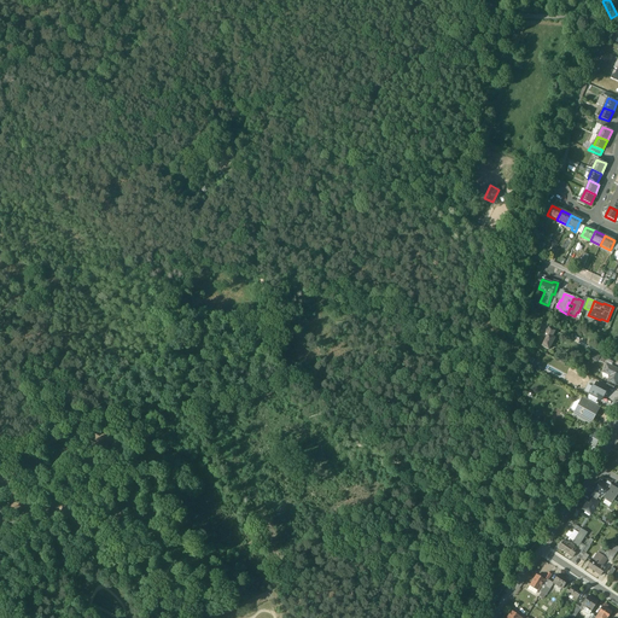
[(555,331),(549,328),(546,334),(548,336),(542,347),(549,349),(554,338),(552,337),(555,331)]
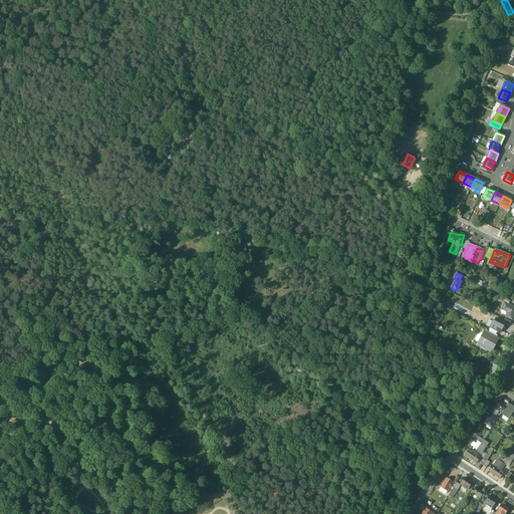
[(513,307),(508,305),(504,303),(501,309),(508,312),(505,317),(512,320),(513,315),(513,307)]
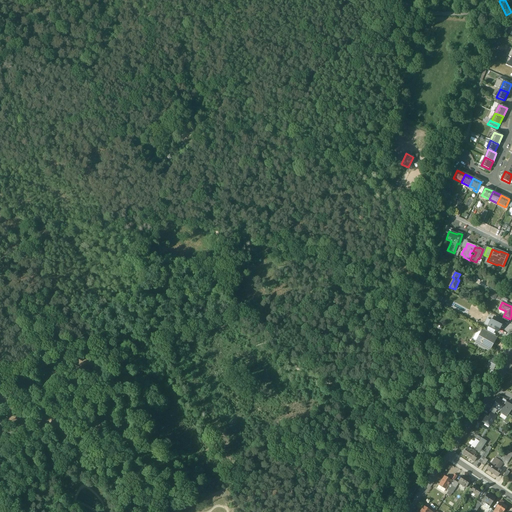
[(501,321),(494,317),(492,321),(491,321),(488,326),(498,332),(501,326),(502,327),(505,323),(501,321)]
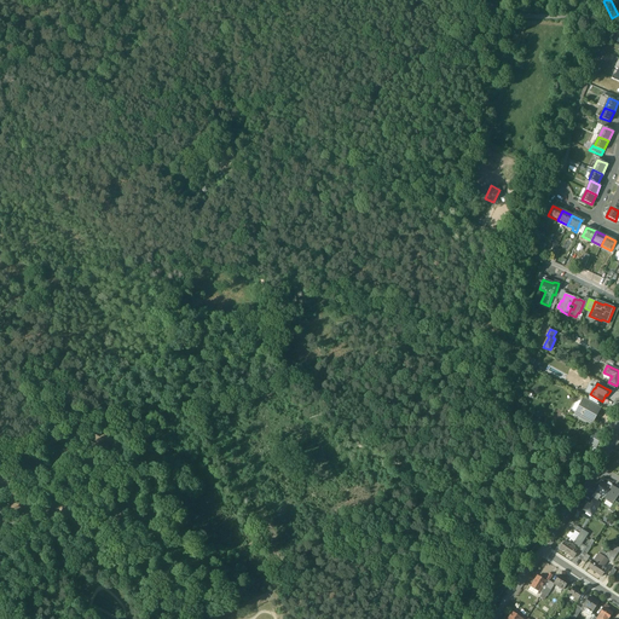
[(588,403),(584,400),(577,415),(582,417),(580,420),(585,422),(586,420),(591,423),(599,409),(596,408),(588,403)]
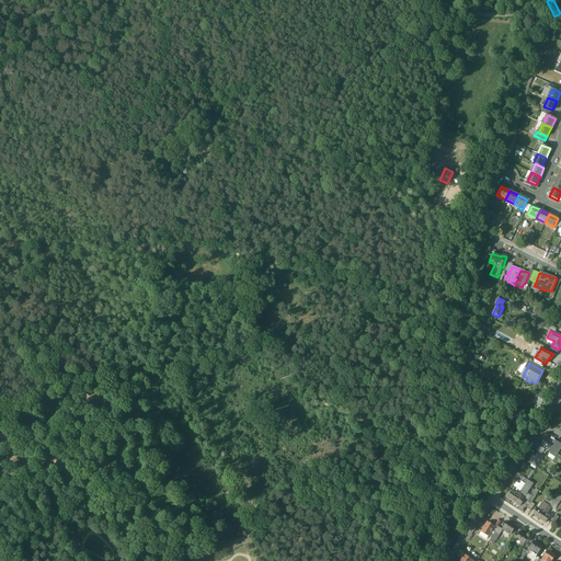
[(534,401),(542,407),(546,400),(537,396),(534,401)]
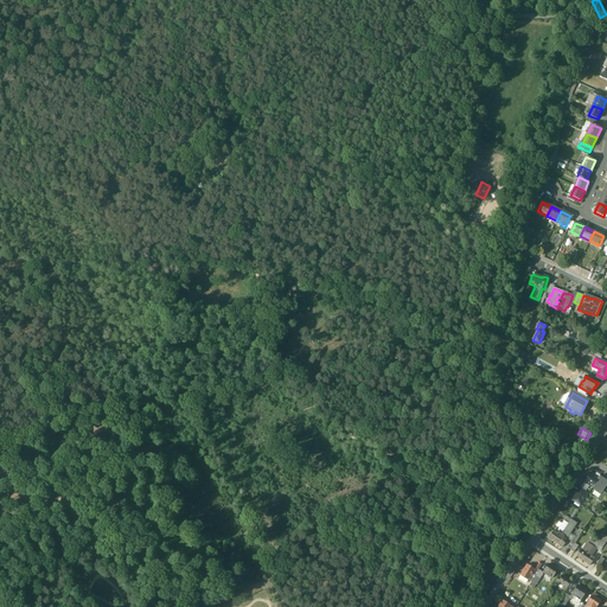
[(595,475),(590,473),(585,483),(593,487),(598,479),(595,477),(595,475)]
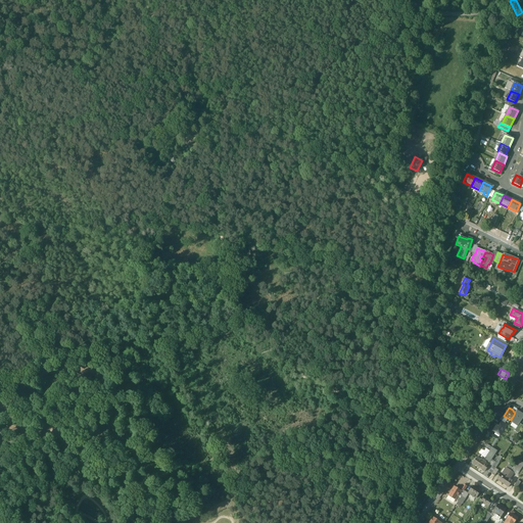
[(520,424),(522,418),(522,413),(520,412),(519,413),(516,411),(510,420),(513,422),(512,423),(518,427),(520,424)]
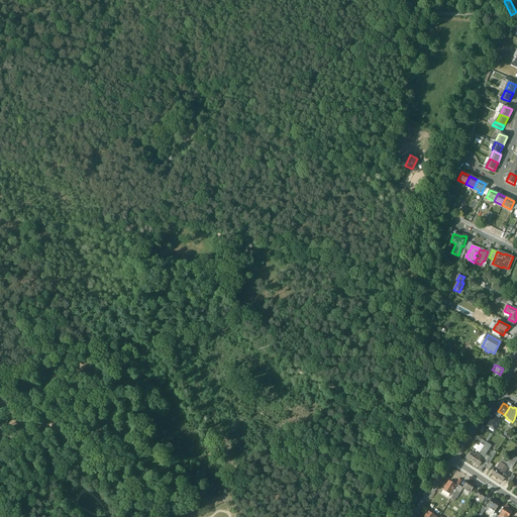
[(500,418),(495,415),(488,426),(494,430),(501,420),(499,419),(500,418)]
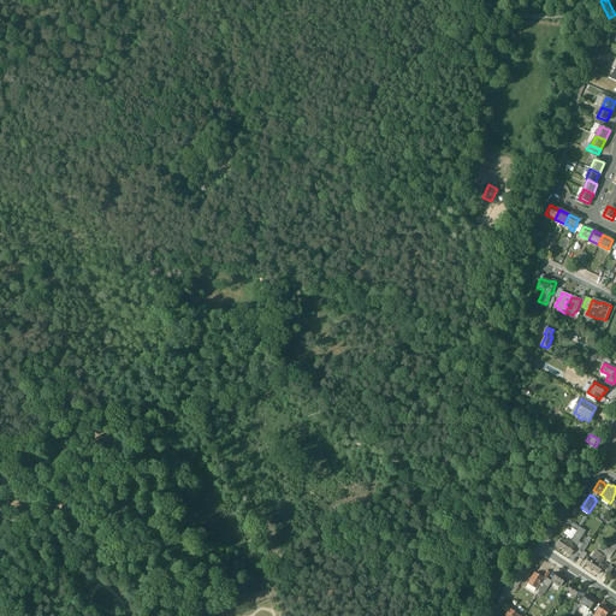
[(578,532),(573,529),(568,538),(568,539),(566,542),(569,544),(578,532)]
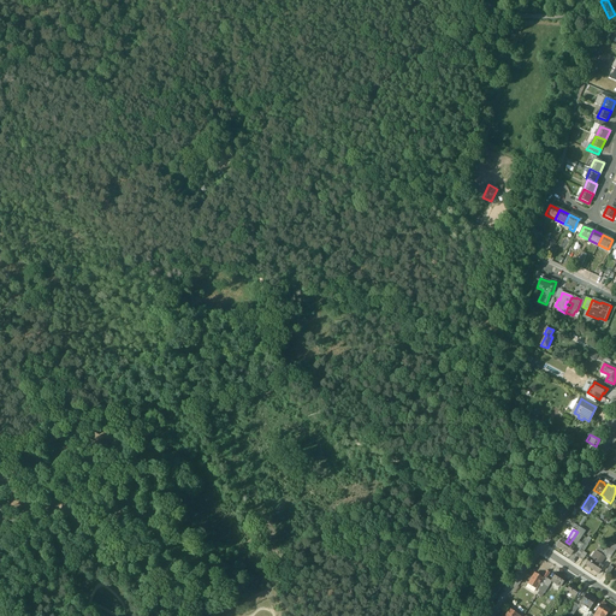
[(578,532),(569,544),(573,546),(575,544),(576,545),(582,535),(578,532)]
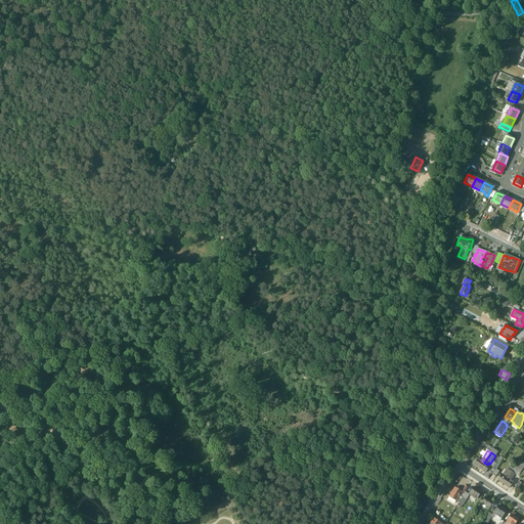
[(481,461),(478,460),(475,466),(480,469),(484,463),(481,461)]
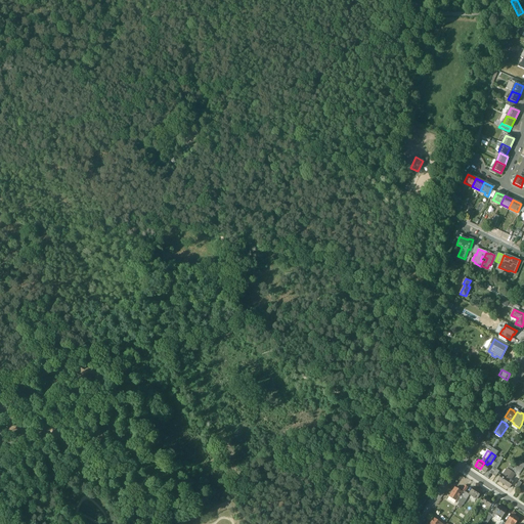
[(519,462),(512,472),(508,479),(509,479),(511,480),(517,471),(520,467),(522,464),(519,462)]
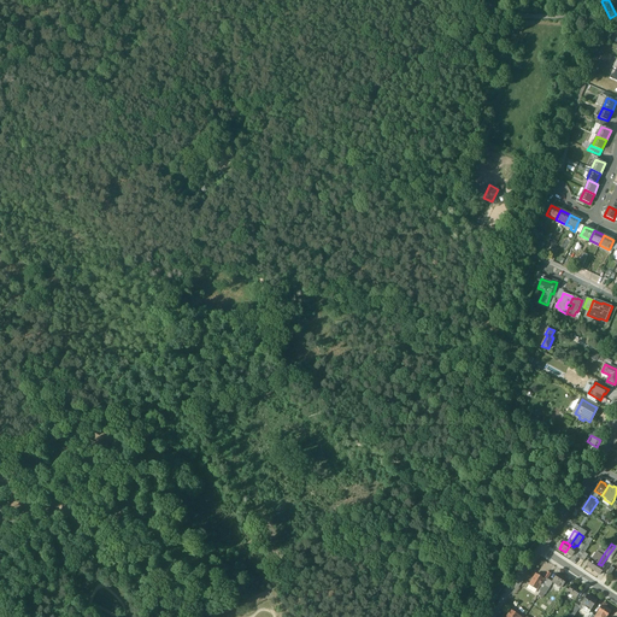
[(574,547),(570,545),(565,552),(573,557),(577,550),(574,547)]
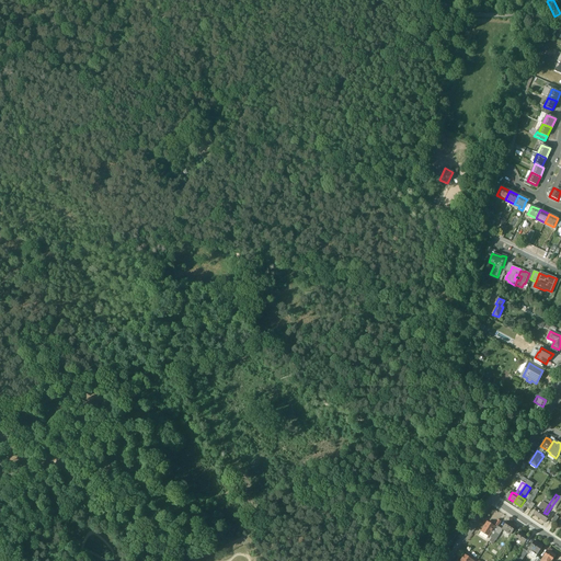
[(539,510),(538,508),(534,515),(540,519),(545,513),(544,513),(539,510)]
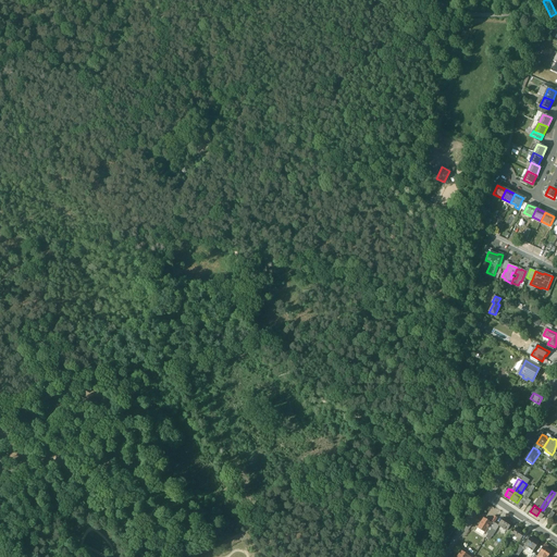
[(543,510),(541,509),(536,516),(542,519),(546,512),(543,510)]
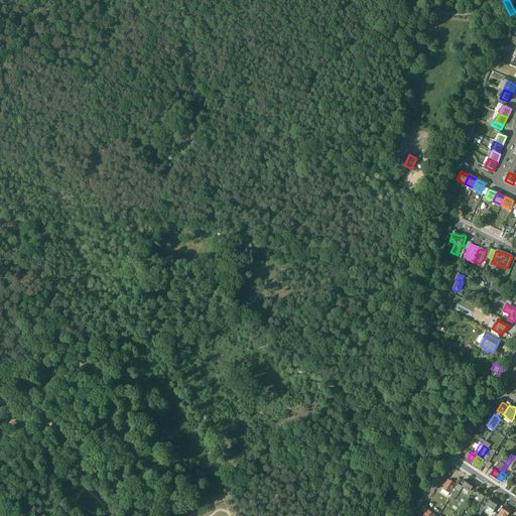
[(462,487),(462,488),(469,493),(474,486),(467,480),(462,487)]
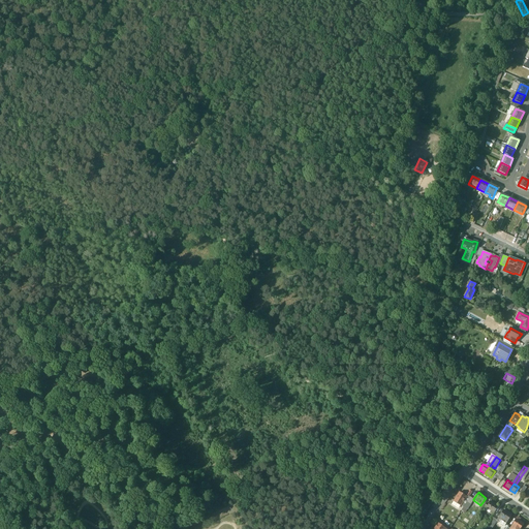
[(464,498),(459,494),(453,503),(459,508),(461,506),(466,499),(464,498)]
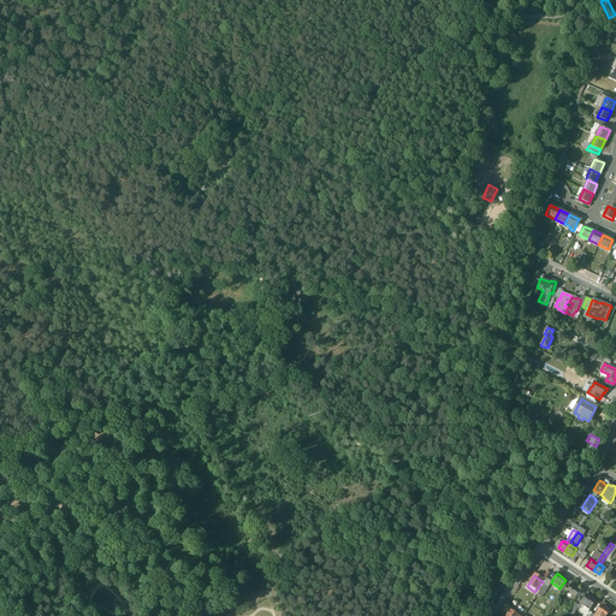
[(545,578),(543,576),(540,580),(543,581),(537,590),(539,591),(544,585),(548,579),(545,578)]
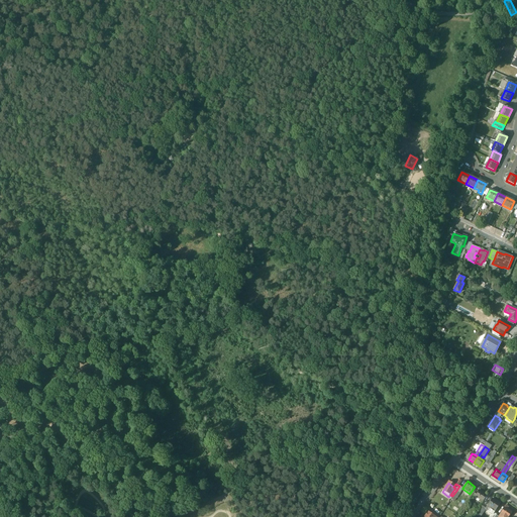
[(462,488),(459,486),(456,491),(453,496),(456,499),(462,490),(462,489),(462,488)]
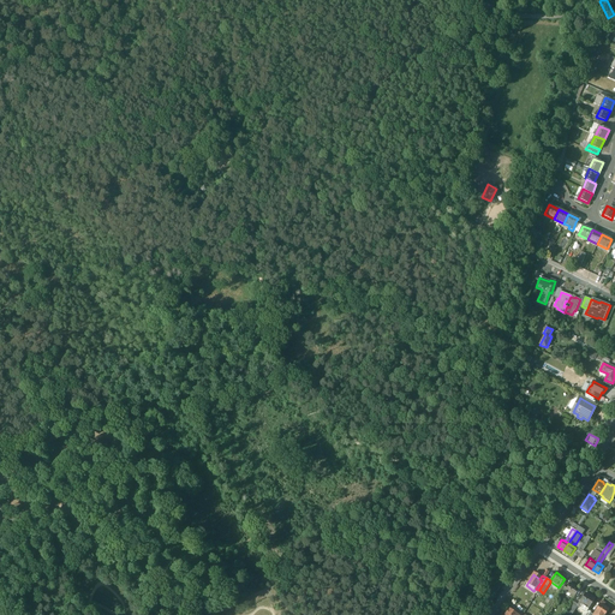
[(579,590),(571,584),(566,591),(571,595),(569,596),(573,599),(579,590)]
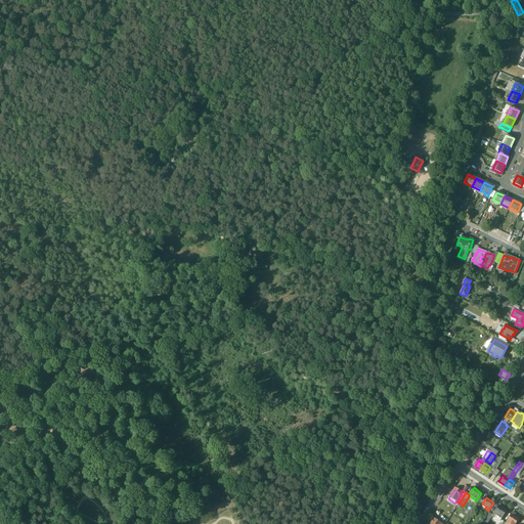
[(507,512),(498,507),(493,515),(496,517),(501,520),(507,512)]
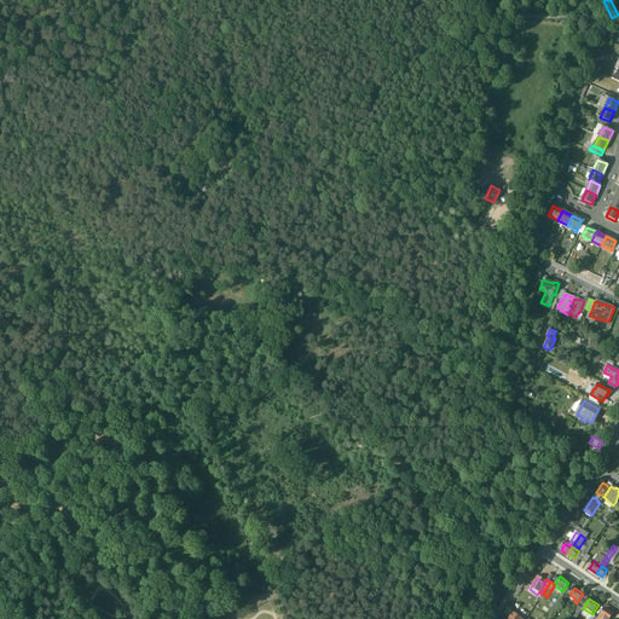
[(608,618),(613,613),(605,607),(599,618),(600,618),(608,618)]
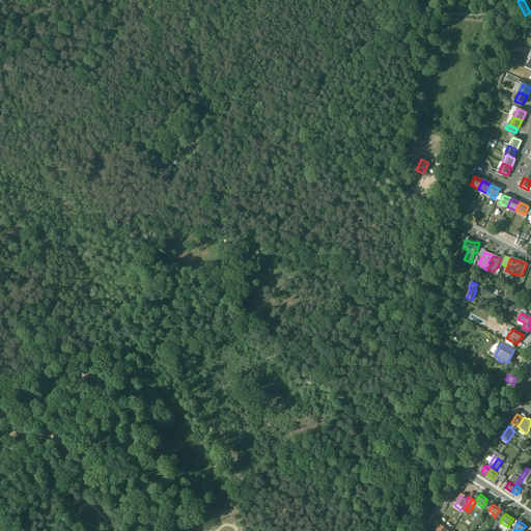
[(492,528),(491,530),(494,530),(499,524),(499,523),(496,522),(492,528)]
